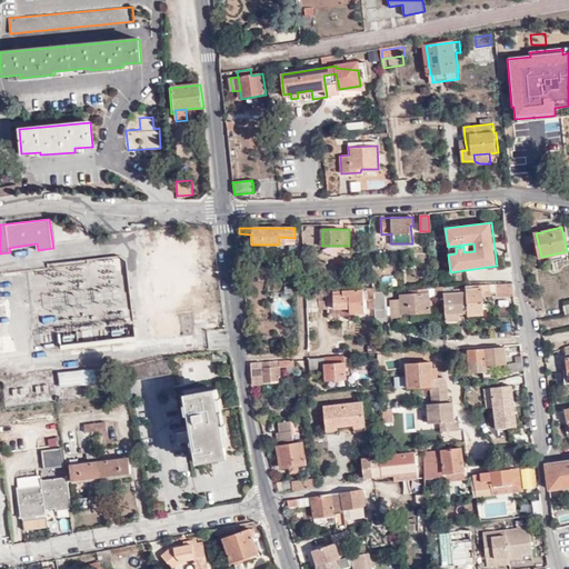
[(321,253),(306,253),(306,275),(313,275),(313,272),(321,271),(321,253)]
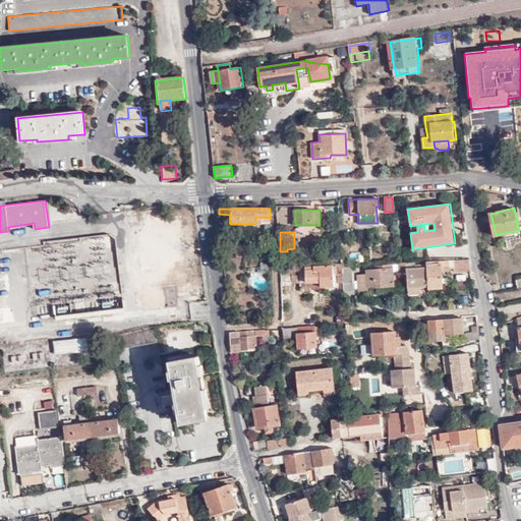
[(44,249),(26,252),(33,295),(45,294),(43,284),(38,284),(36,267),(42,267),(41,259),(63,256),(65,269),(98,264),(101,284),(119,282),(112,234),(44,244),(44,249)]
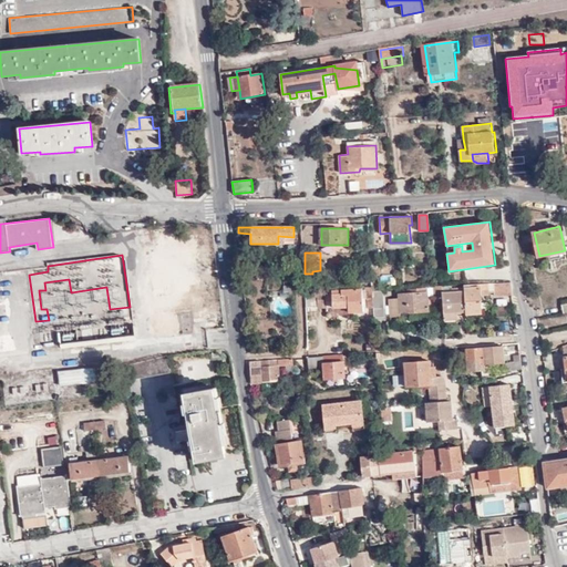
[(512,295),(512,281),(497,282),(498,291),(498,296),(512,295)]
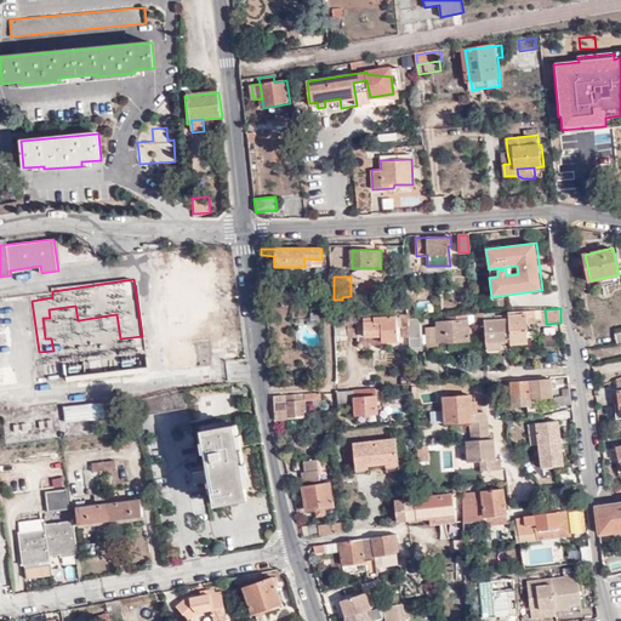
[(545,309),(507,312),(507,319),(508,341),(510,343),(533,342),(533,337),(533,331),(531,320),(546,319),(545,309)]
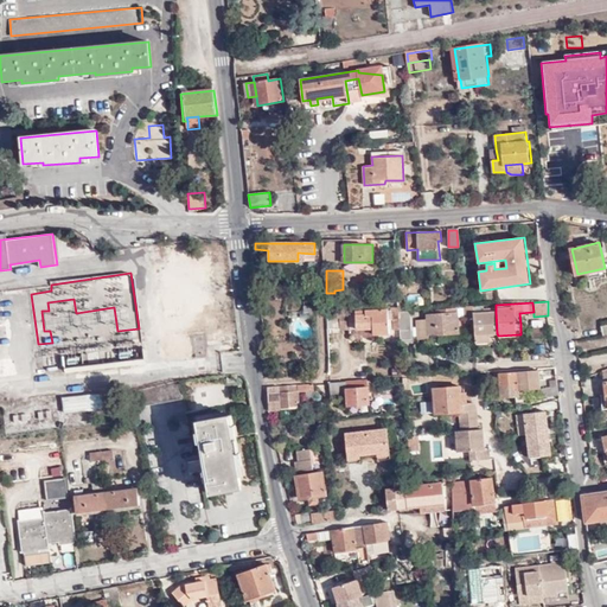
[(457,332),(455,306),(435,307),(435,313),(427,313),(427,319),(417,319),(419,338),(429,337),(429,332),(435,332),(438,333),(457,332)]
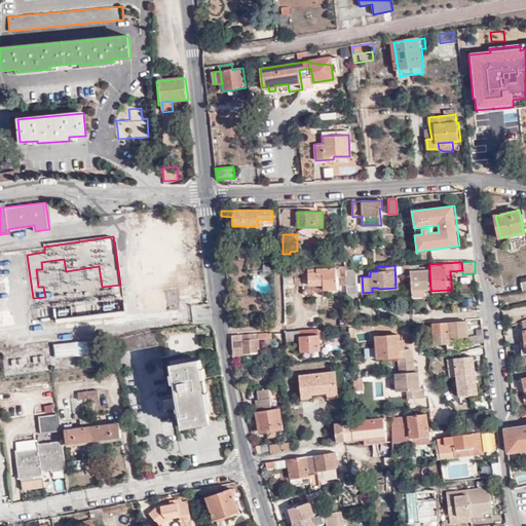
[(316,269),(296,270),(296,283),(302,283),(303,285),(307,285),(323,285),(323,291),(336,290),(335,269),(316,270),(316,269)]
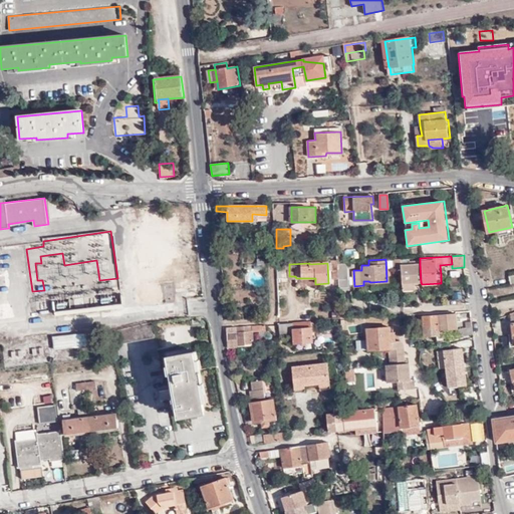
[(289,264),(275,264),(275,277),(289,276),(289,264)]
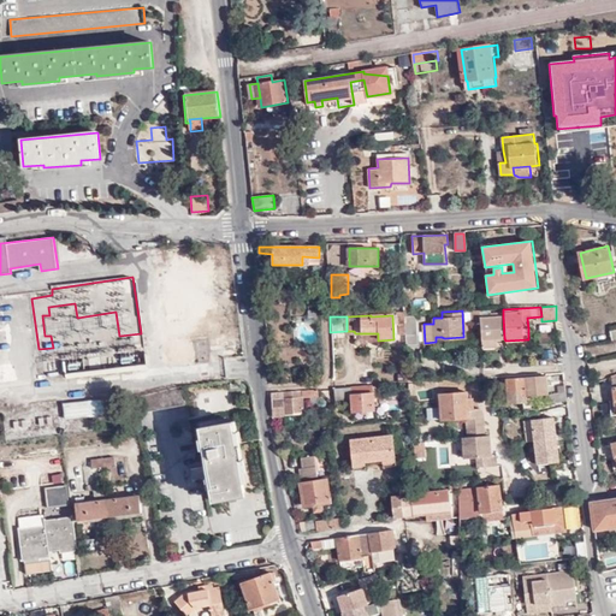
[(404,317),(406,336),(407,344),(418,343),(416,317),(404,317)]
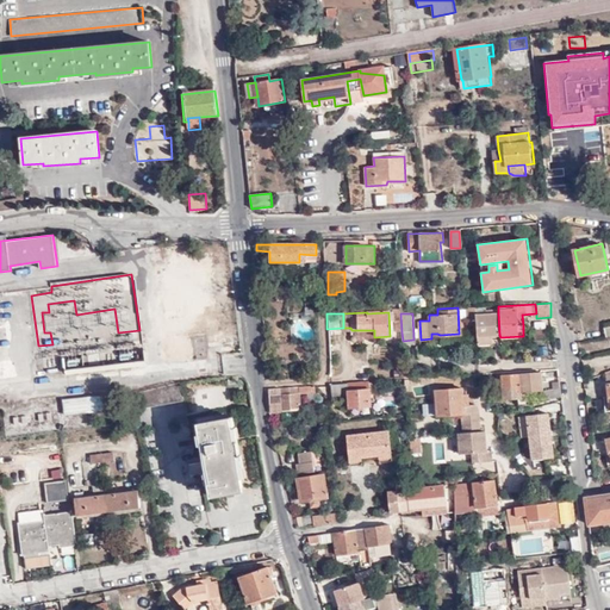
[(475,315),(475,318),(477,336),(492,336),(499,335),(498,313),(475,315)]
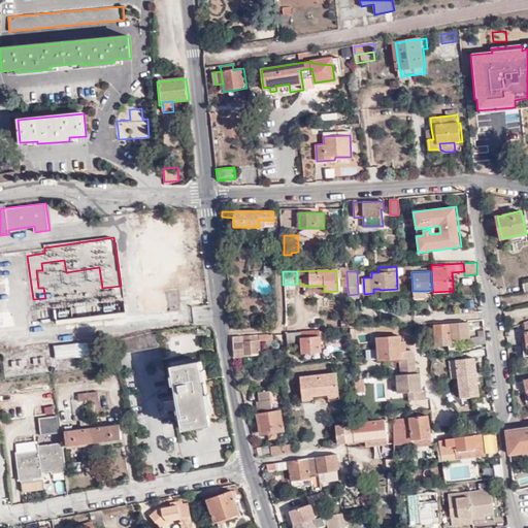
[(324,286),(308,286),(308,295),(325,294),(324,292),(324,286)]
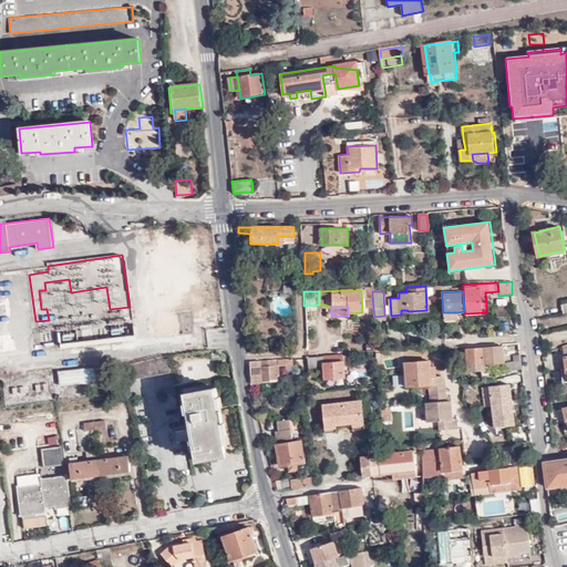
[(60,329),(60,346),(74,346),(74,329),(60,329)]
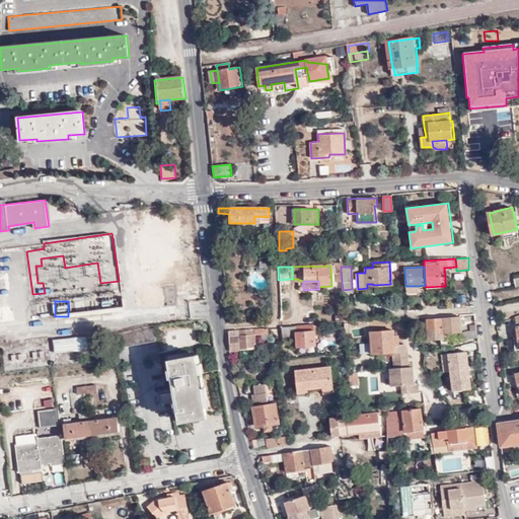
[(229,323),(242,322),(241,314),(228,315),(229,323)]
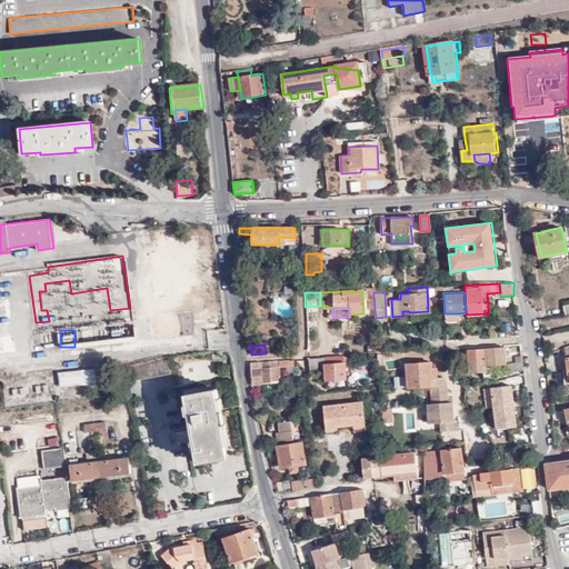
[(506,363),(503,345),(468,348),(468,355),(469,373),(487,371),(486,366),(506,363)]
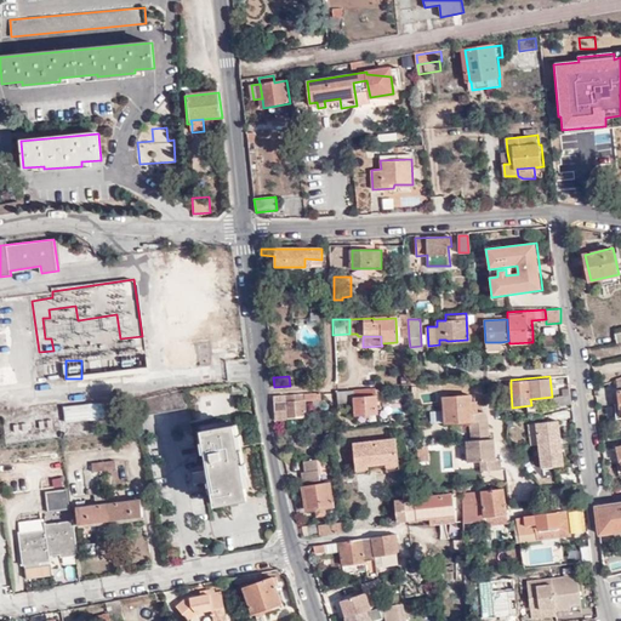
[(571,404),(569,388),(562,389),(563,397),(554,398),(556,406),(571,404)]
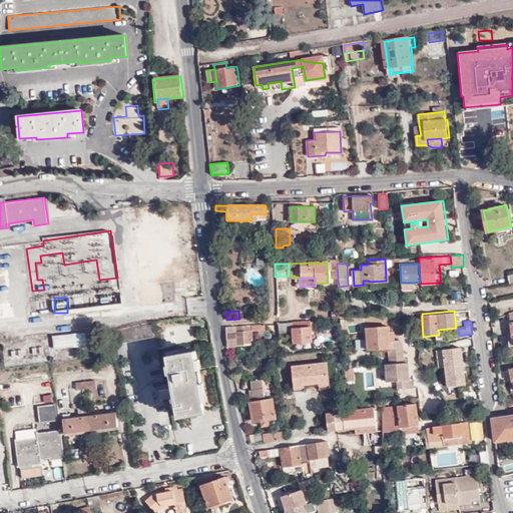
[(292,323),(293,332),(294,343),(311,342),(310,322),(292,323)]
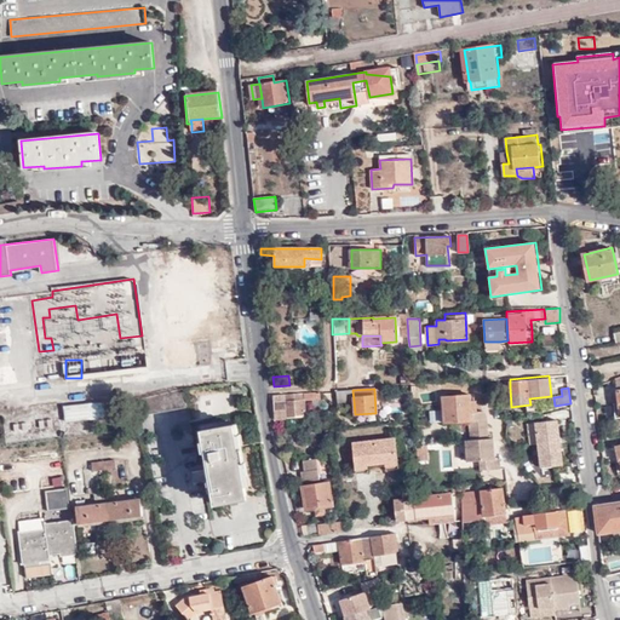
[(352,390),(337,391),(338,402),(354,401),(352,390)]
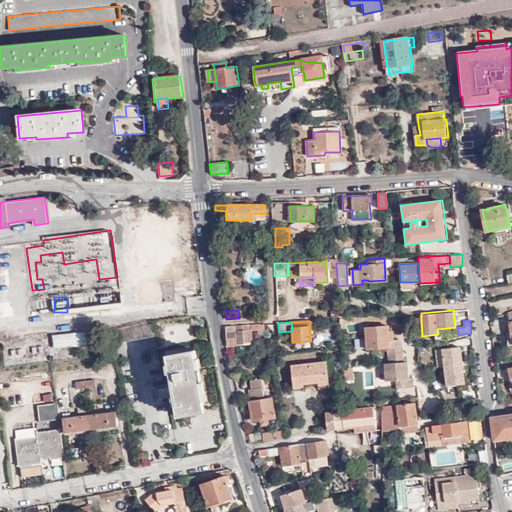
[(266,337),(264,324),(257,324),(258,331),(259,338),(266,337)]
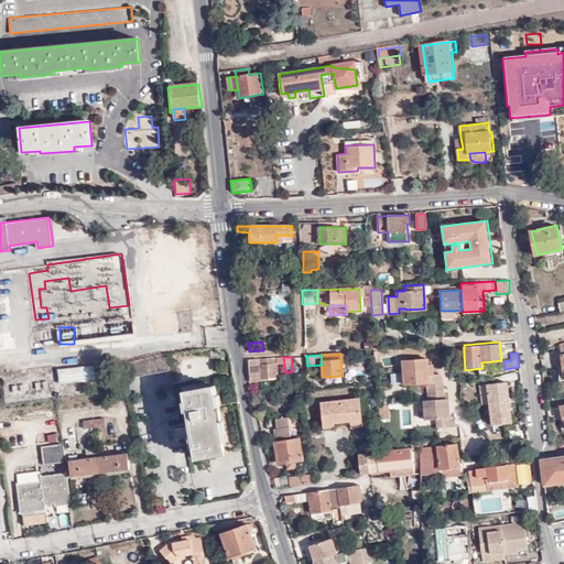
[(274,358),(248,360),(251,381),(278,378),(275,365),(274,358)]
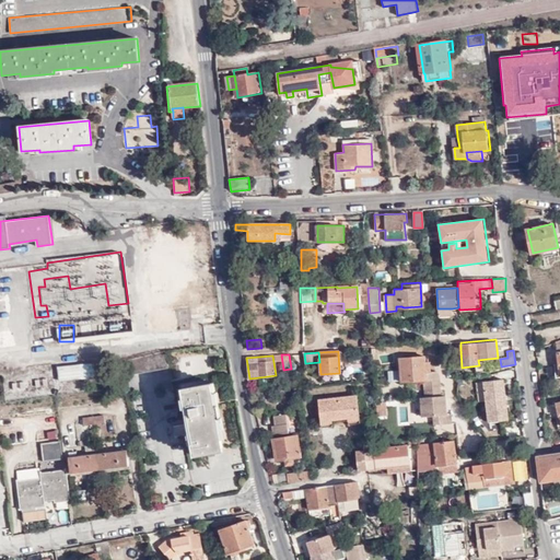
[(426,373),(424,363),(424,358),(399,359),(401,383),(423,382),(424,399),(421,399),(422,418),(434,417),(435,426),(452,424),(451,415),(447,415),(445,397),(441,397),(440,376),(438,374),(435,373),(430,373),(426,373)]
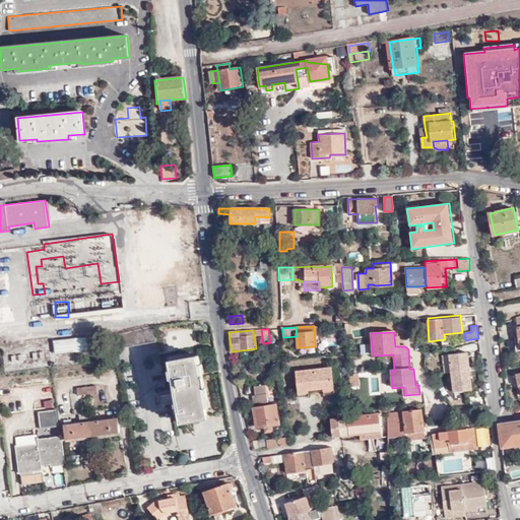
[(93,337),(55,342),(57,355),(95,351),(93,337)]
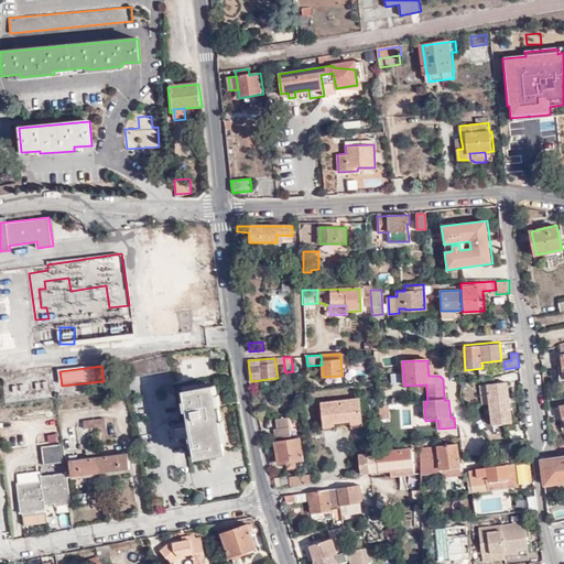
[(400,387),(399,373),(391,375),(392,388),(400,387)]
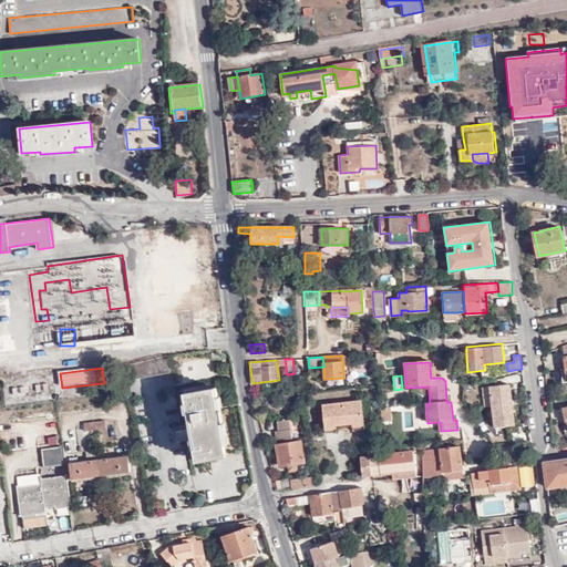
[(511,384),(490,388),(494,429),(515,426),(511,384)]
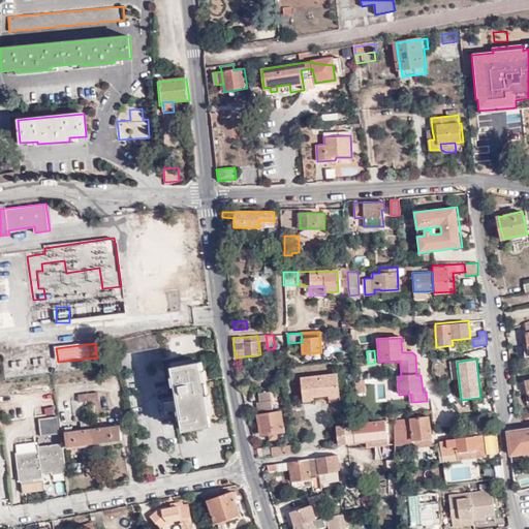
[(199,362),(173,366),(184,427),(211,422),(199,362)]
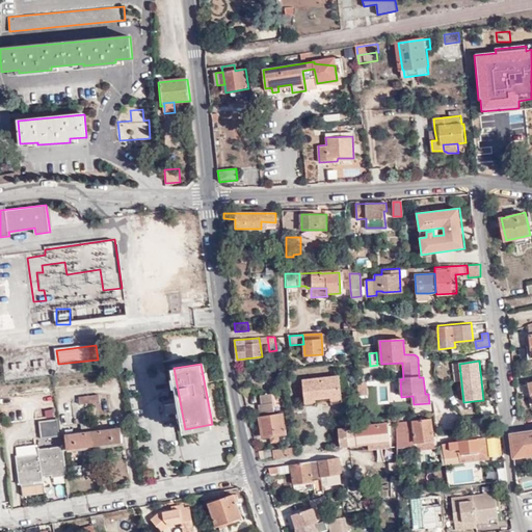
[(339,373),(301,378),(306,405),(318,404),(317,399),(331,397),(333,402),(343,401),(339,373)]
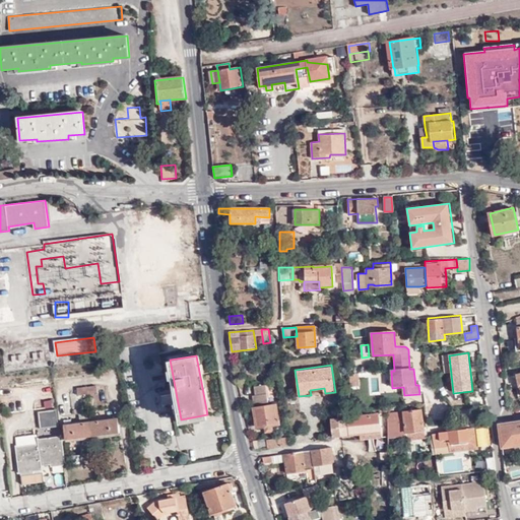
[(392,388),(391,371),(382,371),(383,389),(392,388)]
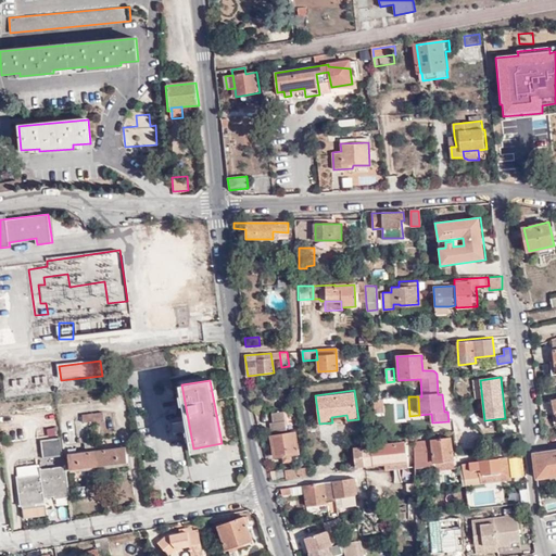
[(285,413),(273,414),(274,424),(269,424),(272,432),(287,430),(285,413)]
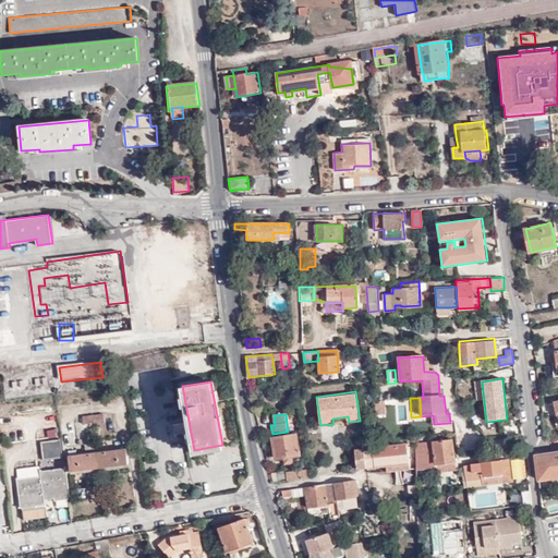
[(47,431),(48,439),(57,438),(56,428),(47,431)]
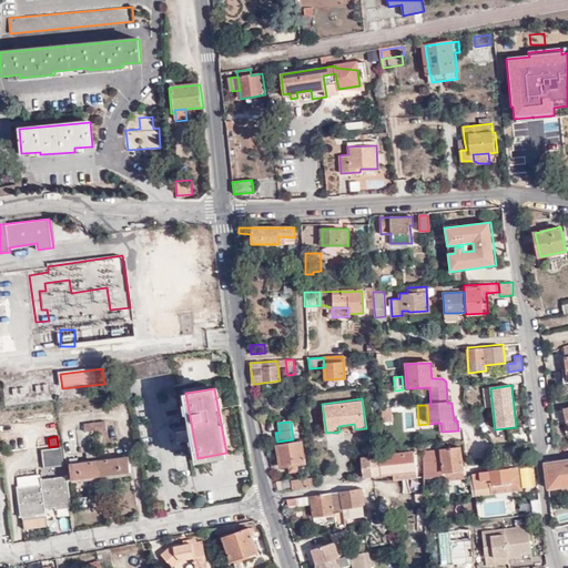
[(301,443),(279,446),(281,466),(290,465),(292,473),(297,472),(297,464),(304,463),(301,443)]
